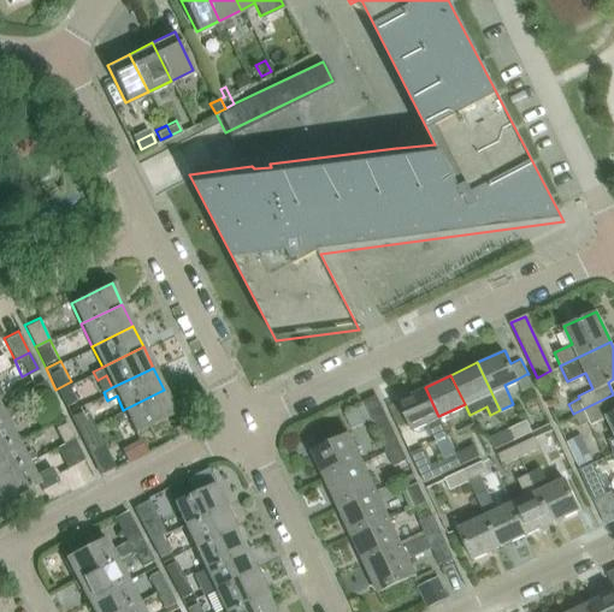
[(31,384),(40,399),(51,394),(42,379),(31,384)]
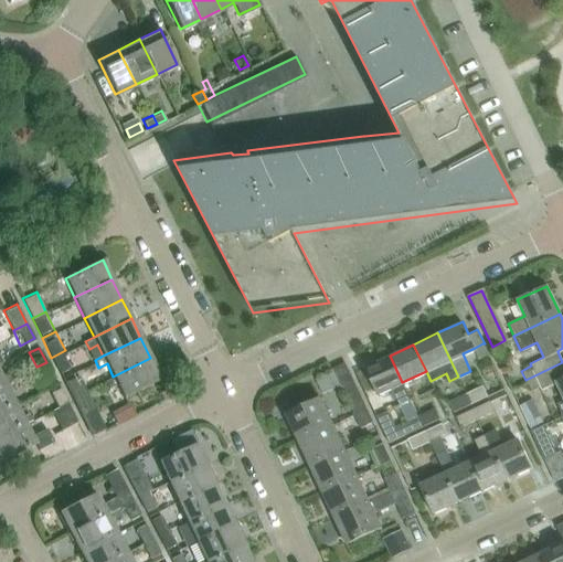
[(75,370),(65,350),(51,358),(61,377),(75,370)]
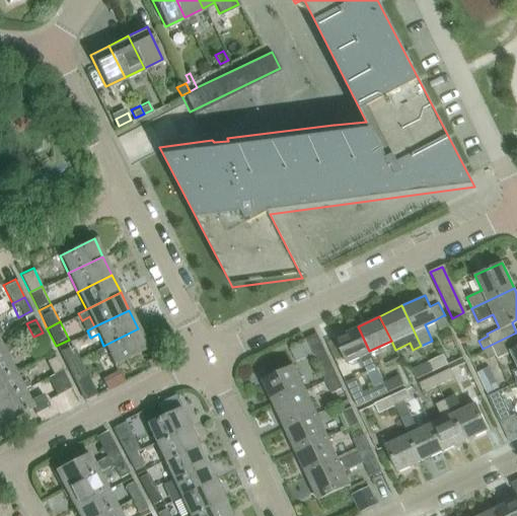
[(377,367),(369,351),(358,326),(336,337),(347,361),(358,356),(365,372),(377,367)]
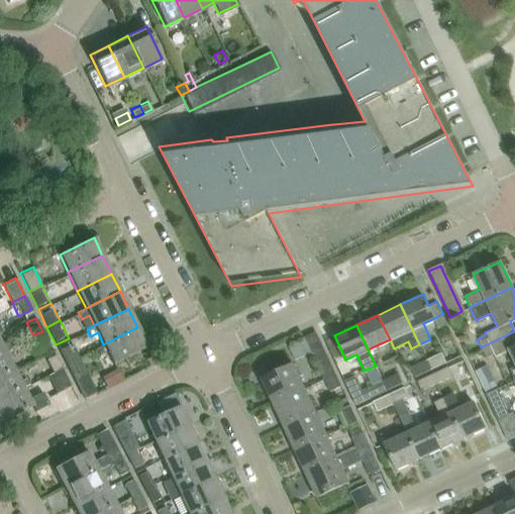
[(146,345),(137,327),(103,344),(96,347),(99,354),(106,350),(112,362),(146,345)]
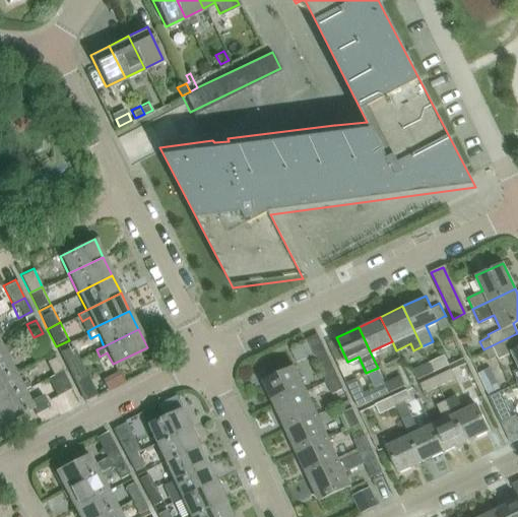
[(34,337),(41,351),(50,346),(43,333),(34,337)]
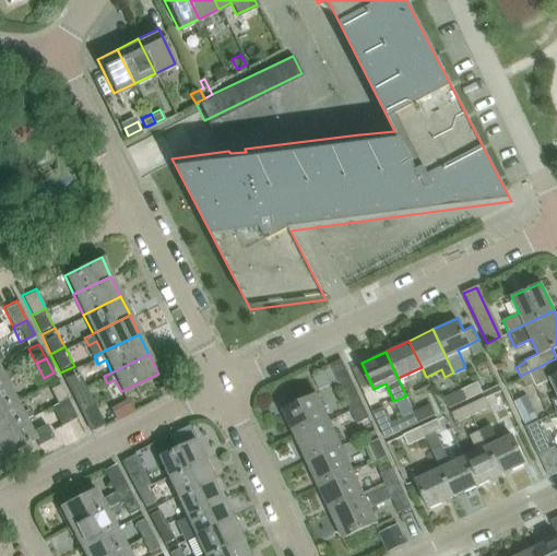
[(328,365),(348,407),(360,402),(340,358),(328,365)]
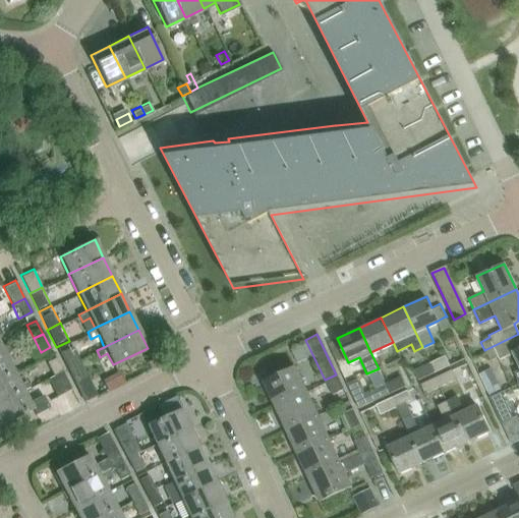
[(518,367),(512,371),(517,382),(518,381),(518,334),(484,350),(488,359),(498,355),(499,357),(512,351),(518,365),(518,367)]
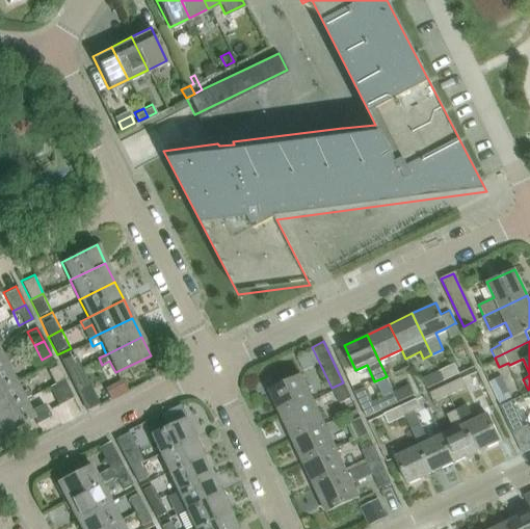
[(80,367),(71,348),(57,354),(67,373),(80,367)]
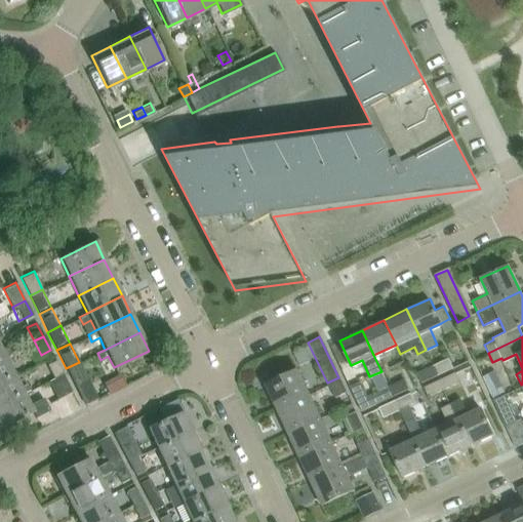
[(0,380),(13,374),(4,356),(0,358),(0,380)]
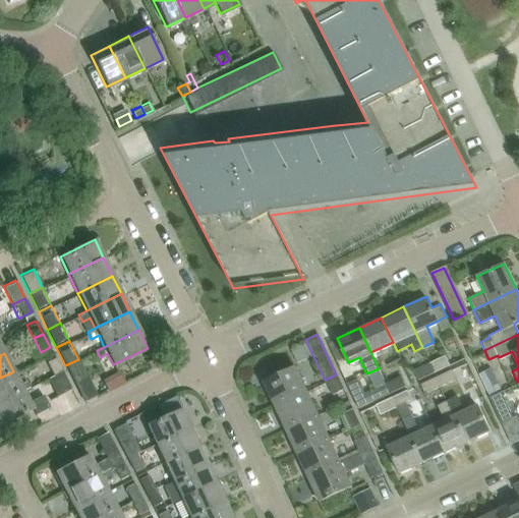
[(443,353),(427,360),(433,369),(448,362),(443,353)]
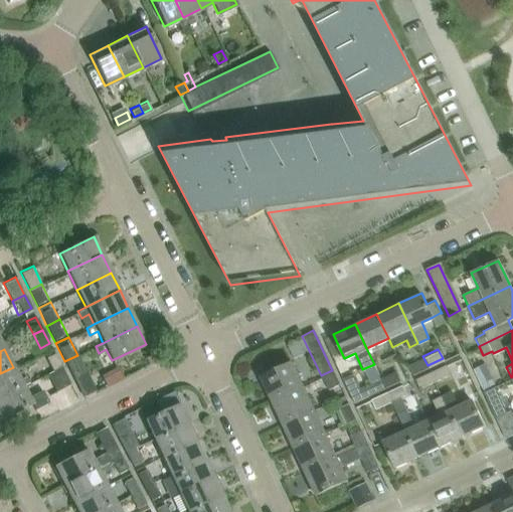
[(60,365),(53,352),(44,356),(51,370),(60,365)]
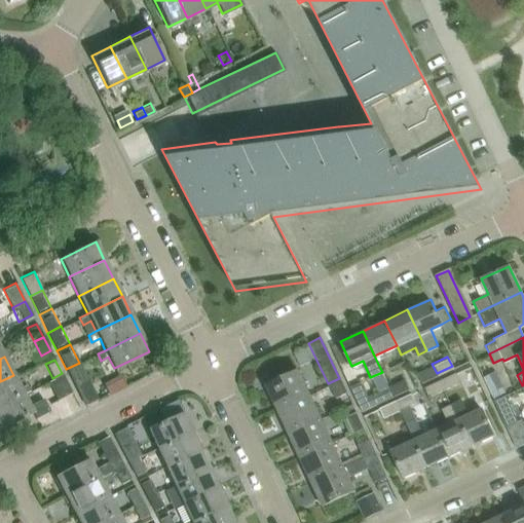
[(75,386),(84,404),(96,398),(79,363),(66,369),(75,386)]
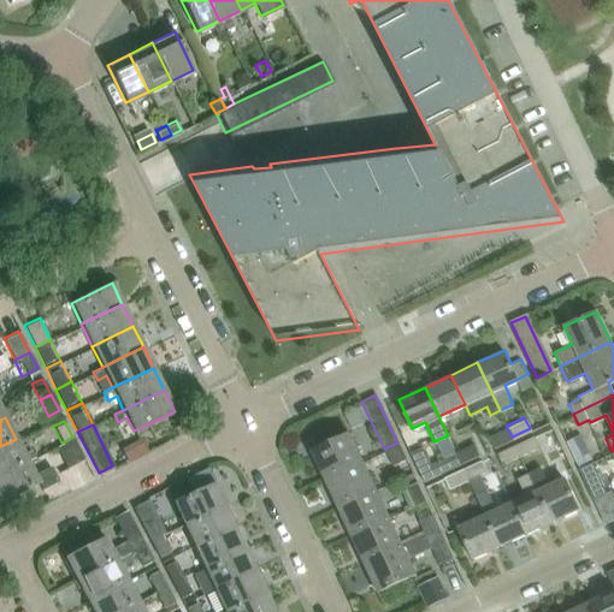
[(494,446),(512,437),(506,426),(488,435),(494,446)]
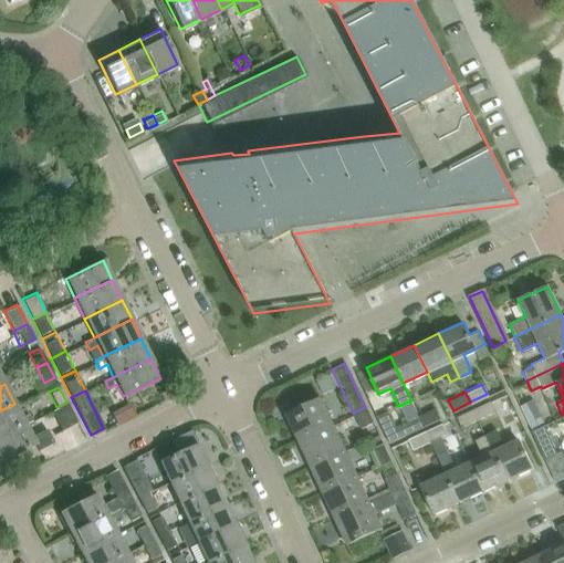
[(286,413),(300,440),(332,424),(320,397),(286,413)]
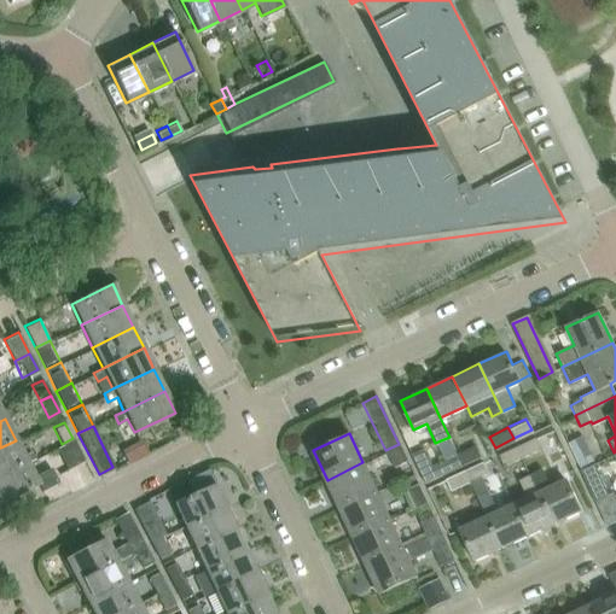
[(83,460),(73,438),(62,444),(56,446),(67,468),(83,460)]
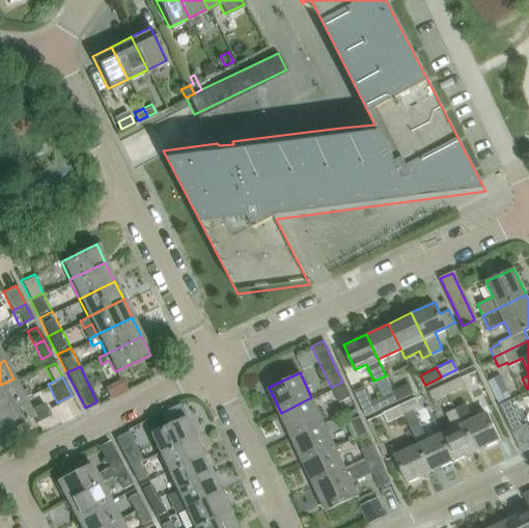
[(444,384),(448,394),(465,386),(460,377),(444,384)]
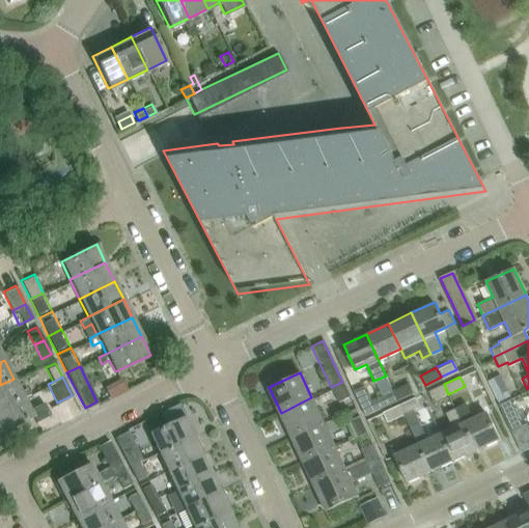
[(14,379),(0,385),(0,408),(23,396),(14,379)]
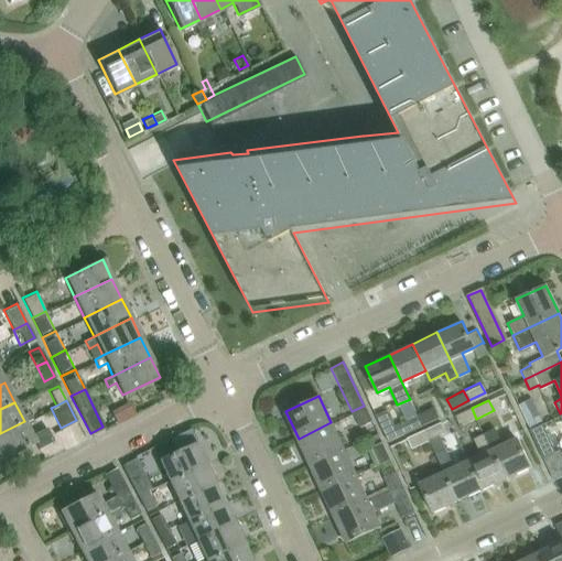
[(434,403),(415,412),(421,422),(440,413),(434,403)]
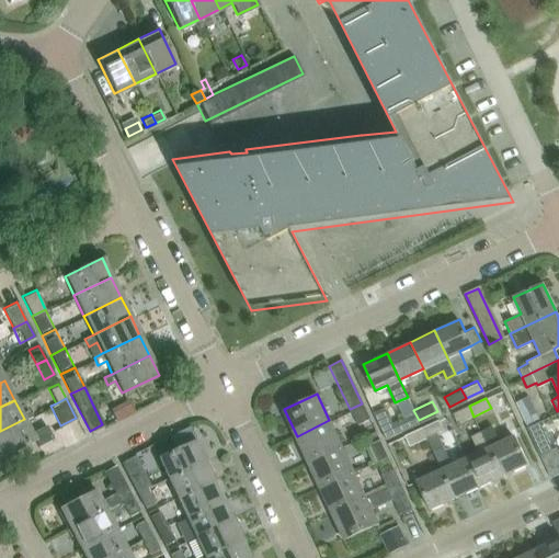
[(369,419),(362,403),(350,409),(356,424),(369,419)]
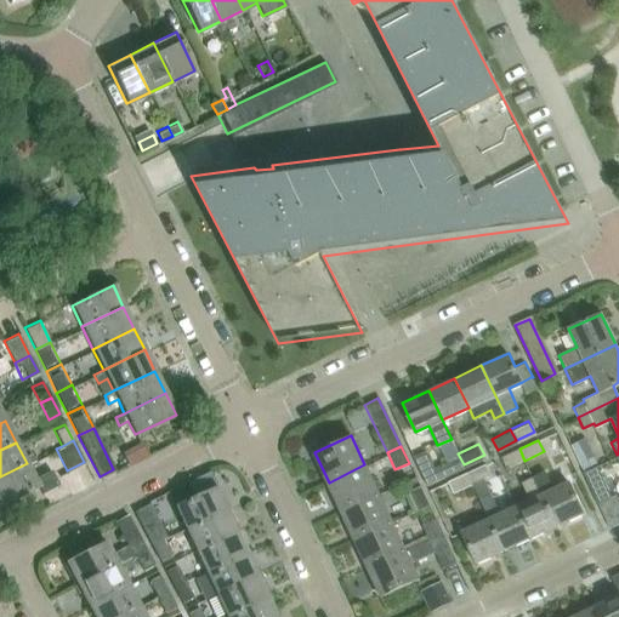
[(429,483),(464,464),(458,453),(437,463),(430,446),(414,453),(429,483)]
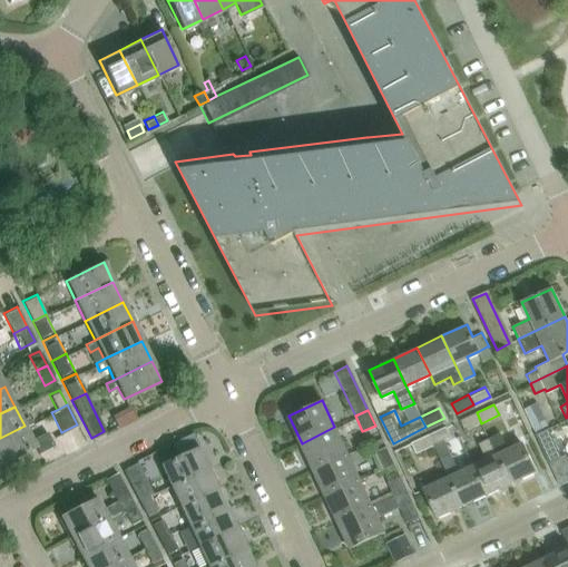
[(481,423),(477,412),(459,420),(463,431),(481,423)]
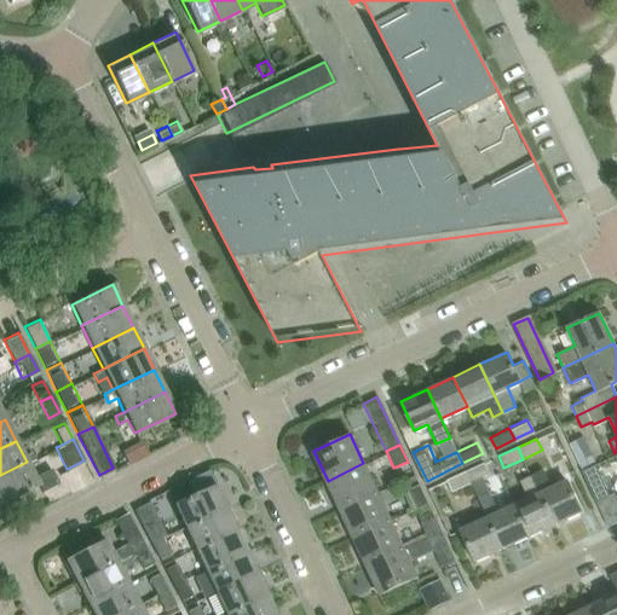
[(582,468),(598,460),(592,447),(576,454),(582,468)]
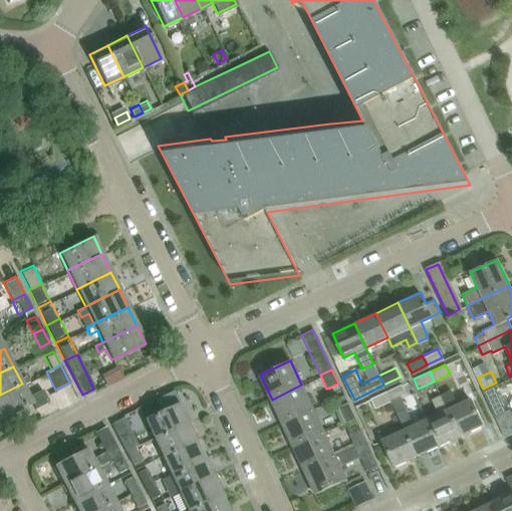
[(40,389),(28,395),(22,384),(0,395),(0,418),(31,403),(33,408),(47,401),(40,389)]
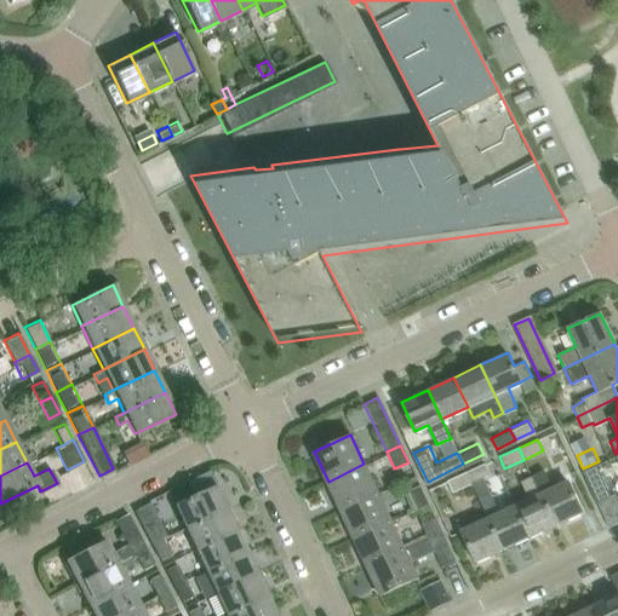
[(328,482),(342,510),(377,491),(364,464),(328,482)]
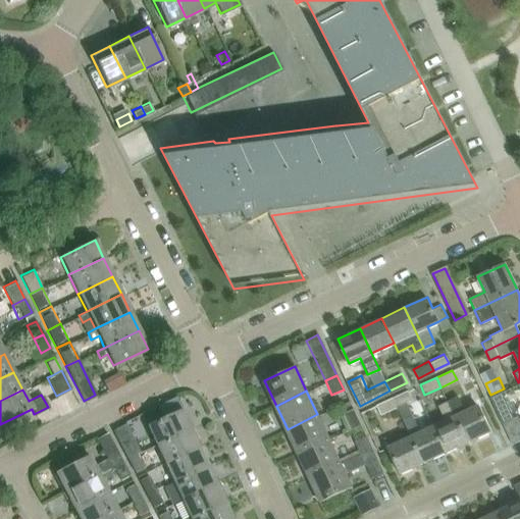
[(397,408),(412,400),(407,391),(392,398),(397,408)]
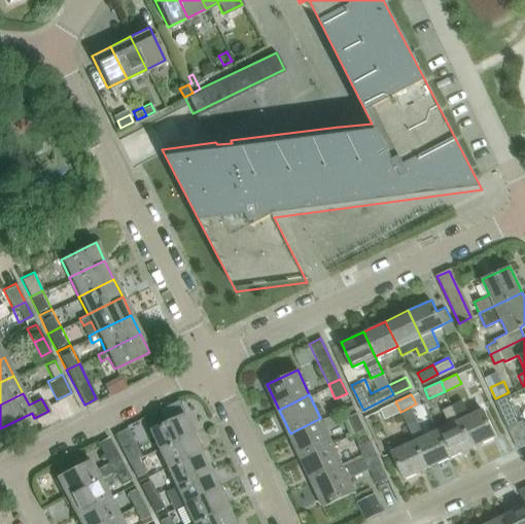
[(508,395),(496,400),(508,427),(520,422),(508,395)]
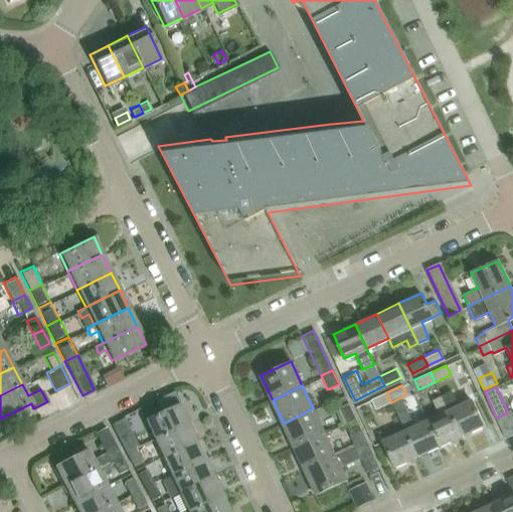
[(441,392),(449,408),(461,436),(484,424),(472,398),(458,404),(451,388),(441,392)]
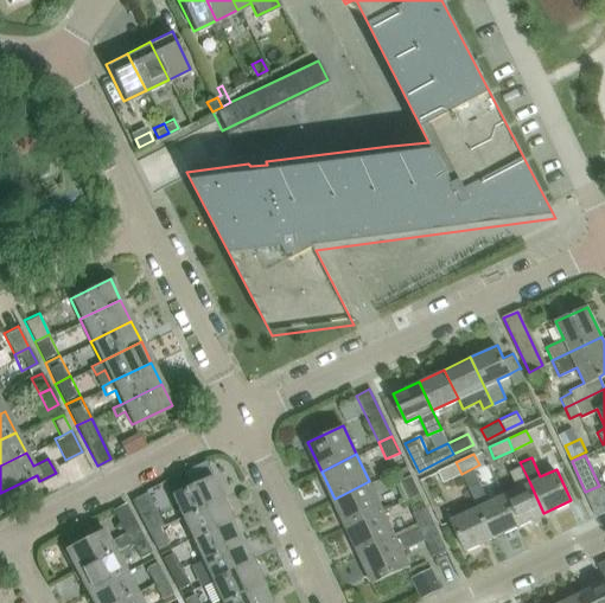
[(444,482),(462,474),(456,462),(438,470),(444,482)]
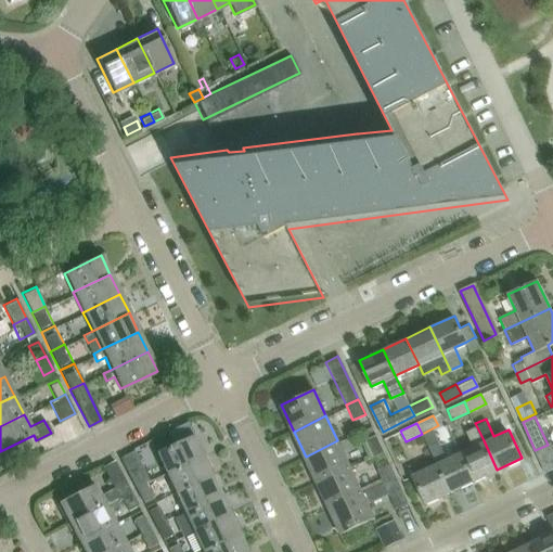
[(460,452),(473,480),(497,470),(484,440),(475,423),(464,429),(472,446),(460,452)]
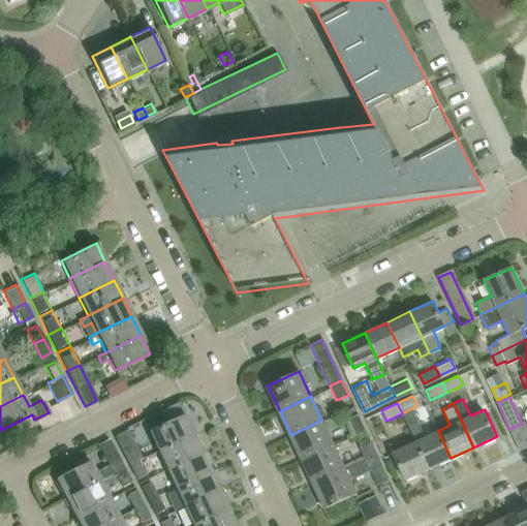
[(416,441),(429,468),(451,458),(438,431),(427,436),(413,408),(403,413),(416,441)]
